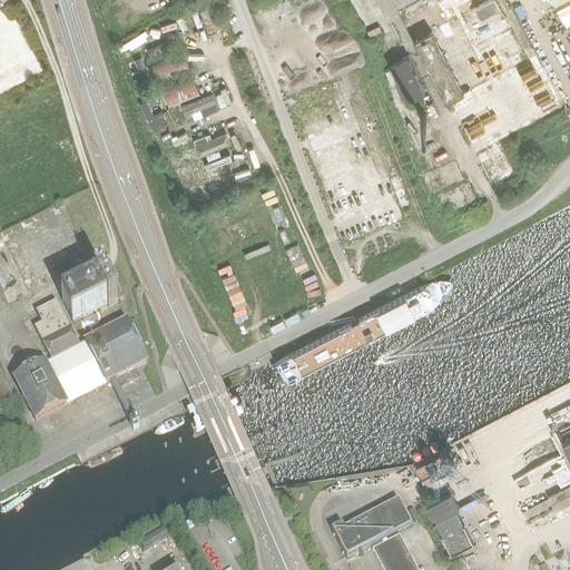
[(500,9),(494,0),(489,0),(474,8),(481,19),(500,9)]
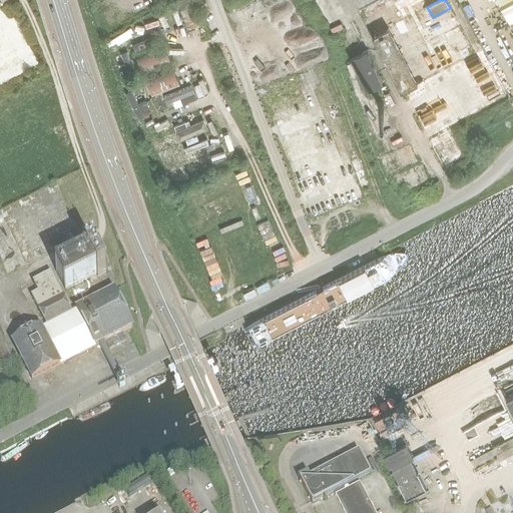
[(512,0),(496,0),(509,23),(512,21),(512,0)]
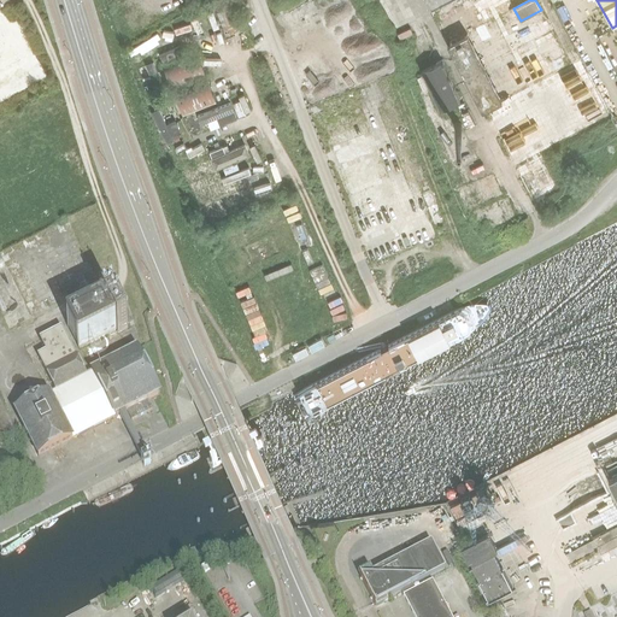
[(240,30),(230,6),(213,12),(223,36),(240,30)]
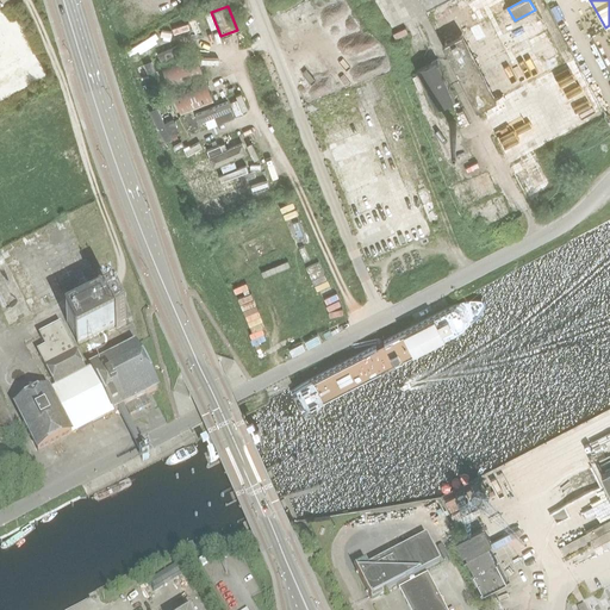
[(0,70),(32,55),(19,29),(12,32),(4,16),(0,17),(0,70)]
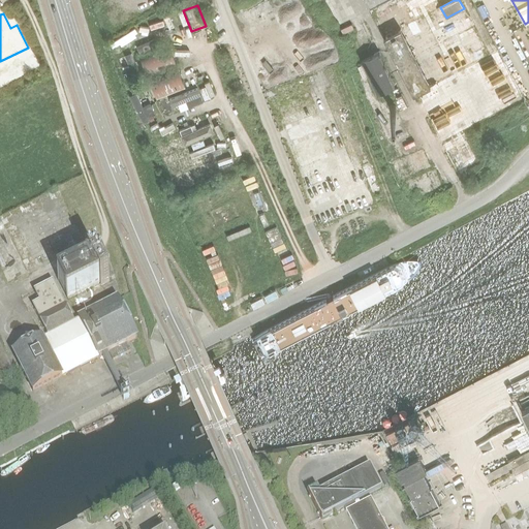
[(115,48),(142,34),(137,27),(112,40),(115,48)]
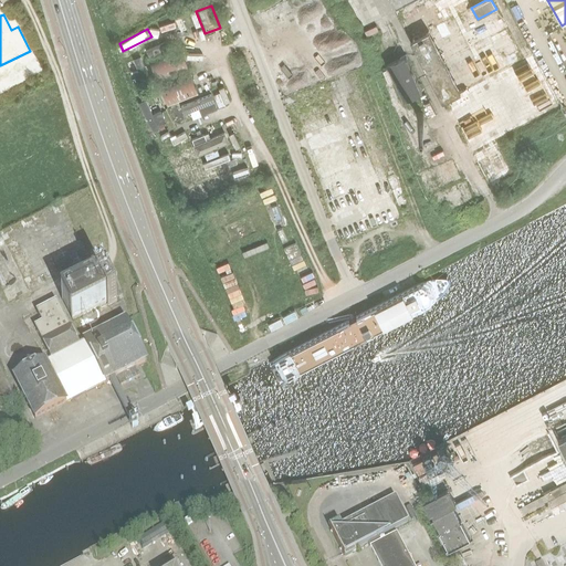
[(460,92),(428,31),(410,41),(442,102),(460,92)]
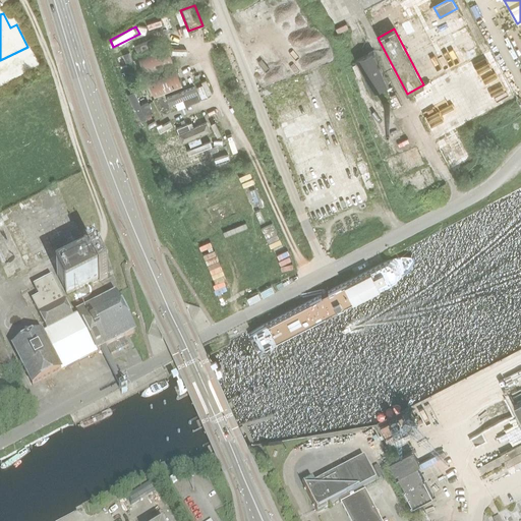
[(153,39),(135,46),(138,53),(156,46),(153,39)]
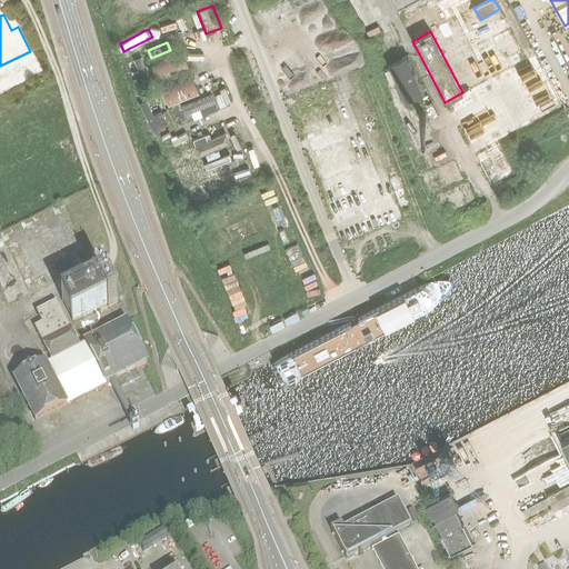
[(188,69),(179,48),(149,60),(158,81),(188,69)]
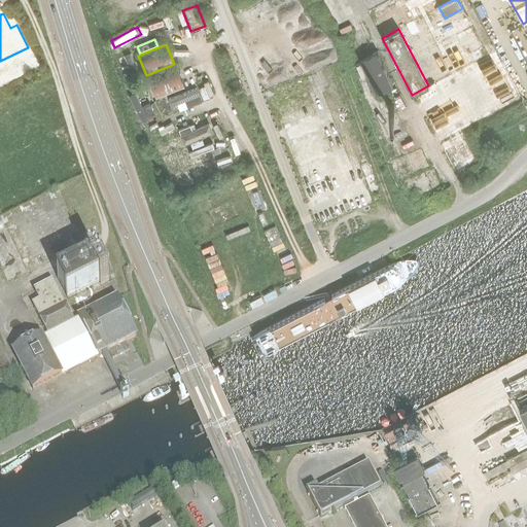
[(379,94),(394,86),(380,51),(363,59),(379,94)]
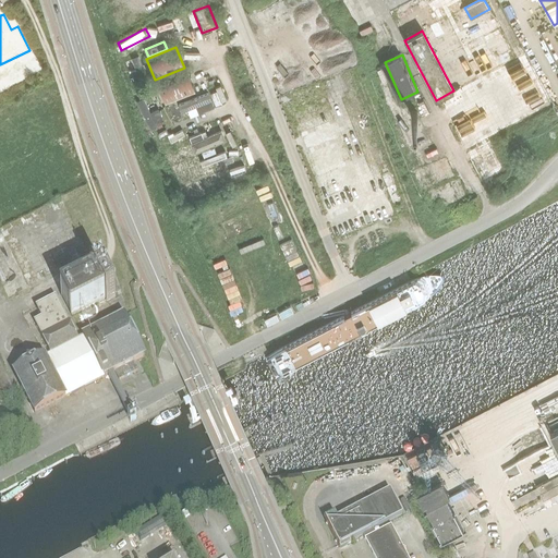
[(148,81),(137,56),(131,59),(133,63),(129,65),(136,86),(148,81)]
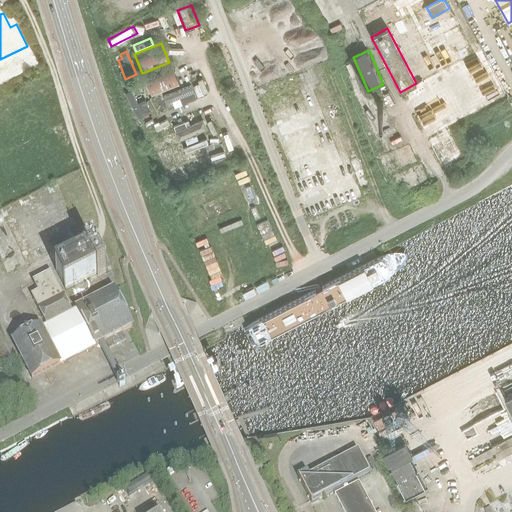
[(179,84),(172,68),(144,79),(151,96),(179,84)]
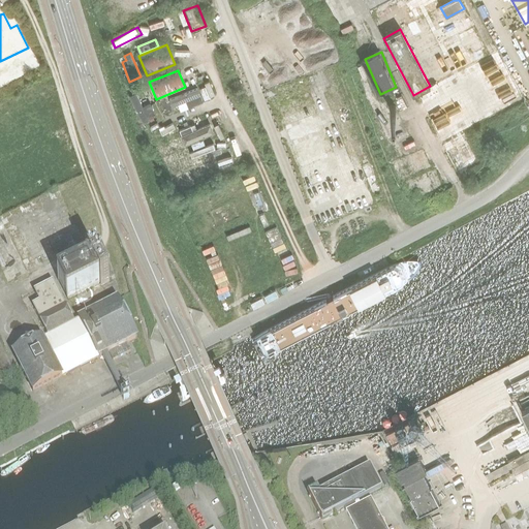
[(203,101),(197,88),(168,99),(172,106),(185,101),(188,107),(203,101)]
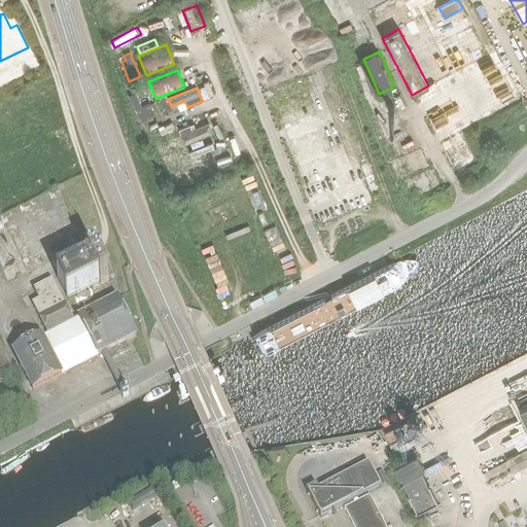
[(141,106),(135,93),(129,96),(142,124),(148,120),(146,116),(153,113),(149,103),(141,106)]
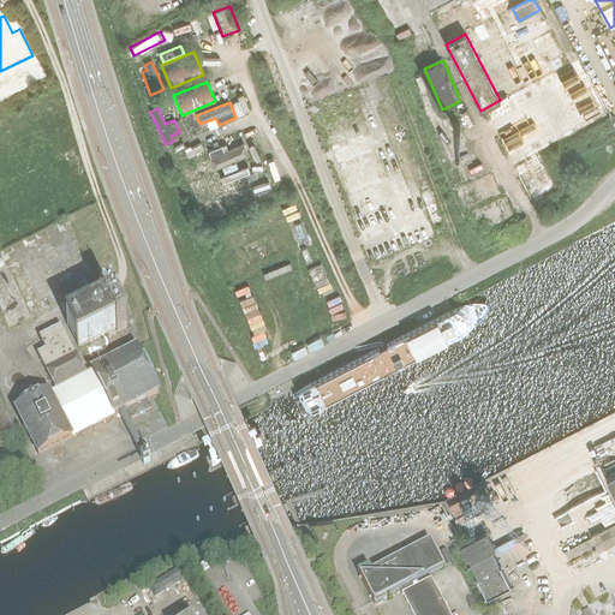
[(266,157),(272,155),(268,145),(270,144),(264,130),(256,133),(266,157)]
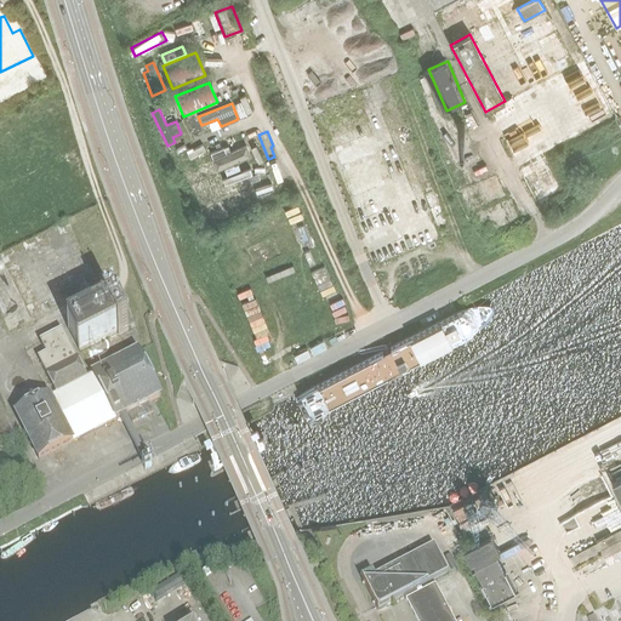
[(223,148),(211,154),(214,159),(212,160),(216,171),(251,157),(246,146),(226,154),(223,148)]
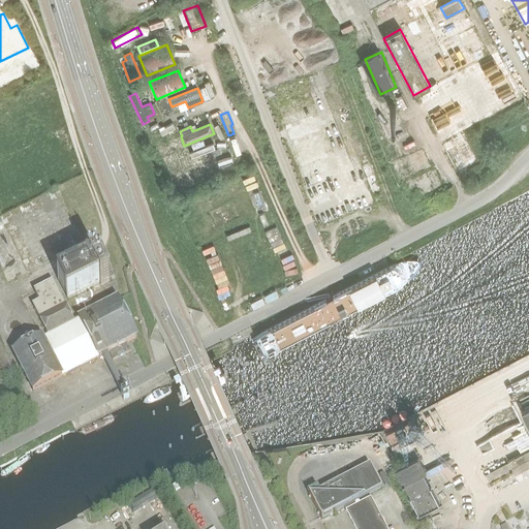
[(215,143),(191,151),(193,156),(217,148),(215,143)]
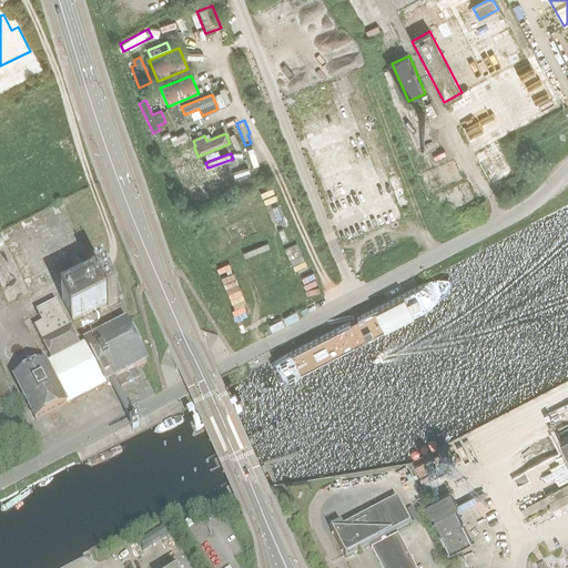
[(457,159),(432,168),(436,181),(462,172),(457,159)]
